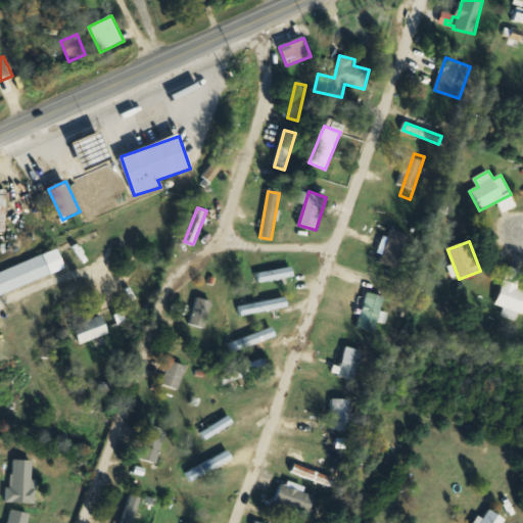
[(0,294),(66,270),(59,250),(0,272),(0,294)]
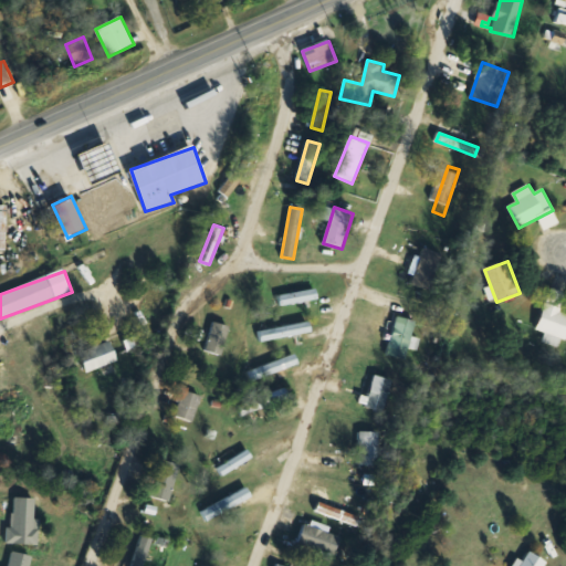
[(538,331),(548,334),(548,335),(565,341),(565,313),(561,312),(565,294),(565,292),(551,289),(538,331)]
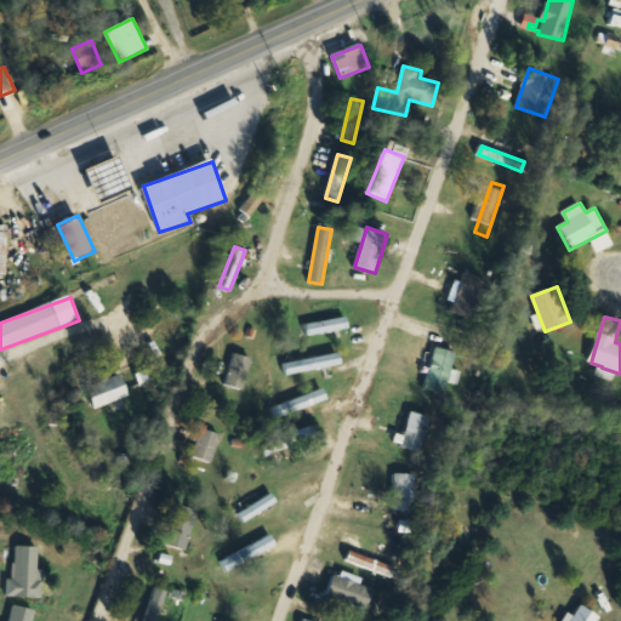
[(306,325),(308,336),(348,328),(347,318),(306,325)]
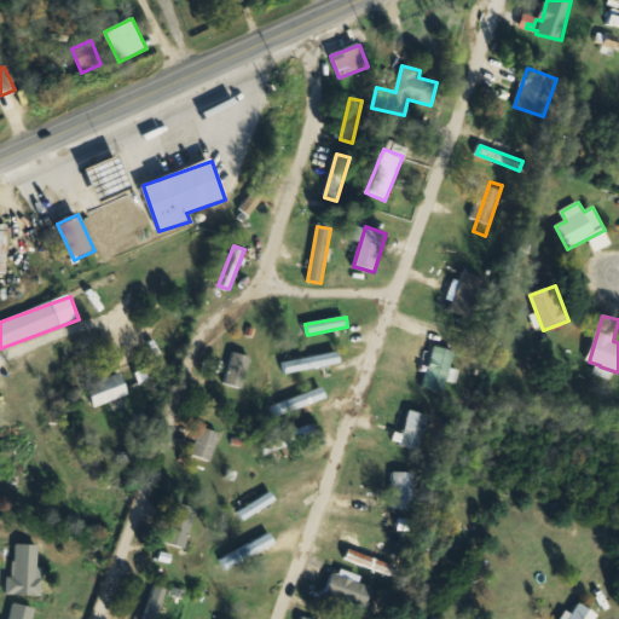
[(424,389),(446,394),(456,352),(434,346),(424,389)]
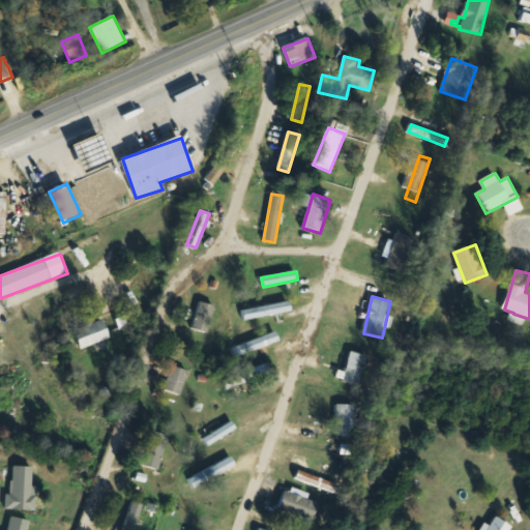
[(193,328),(208,333),(215,306),(201,301),(193,328)]
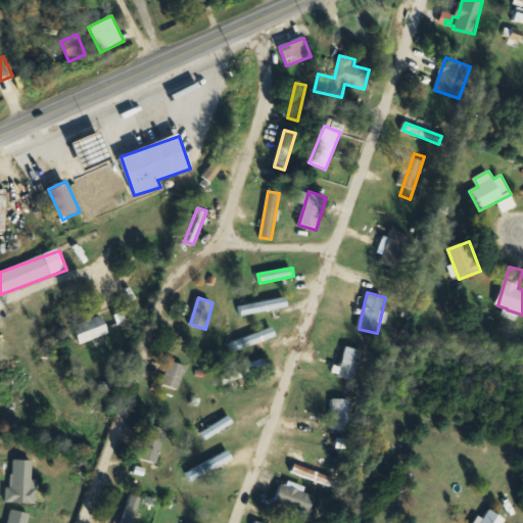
[(280,306),(278,297),(246,303),(247,312),(280,306)]
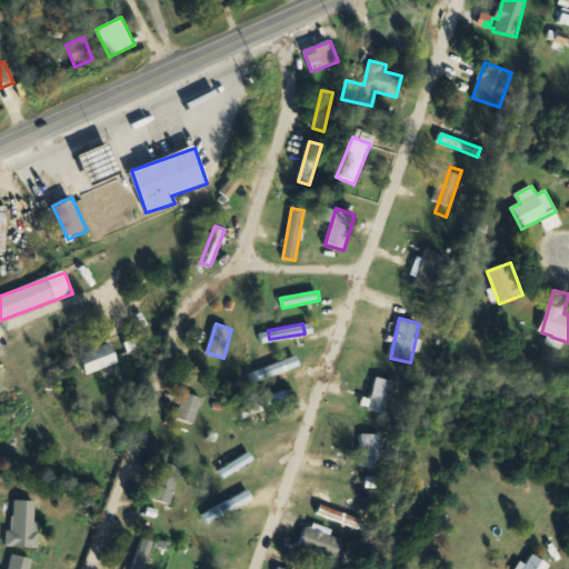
[(81,355),(88,375),(119,365),(112,343),(81,355)]
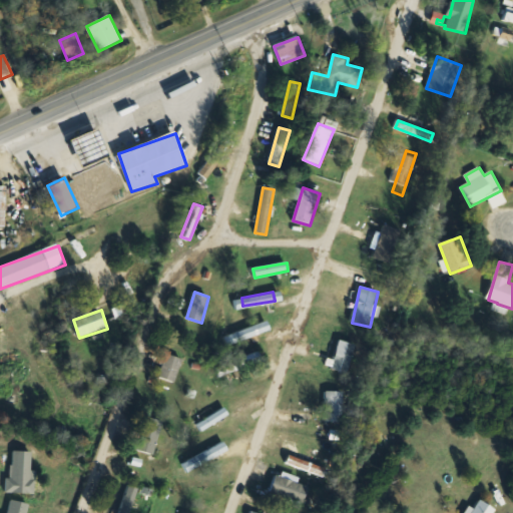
[(272,331),(268,322),(222,338),(225,348),(272,331)]
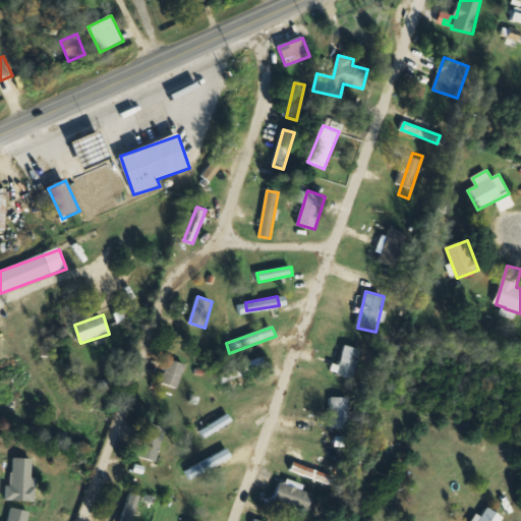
[(361,350),(344,345),(337,375),(354,380),(361,350)]
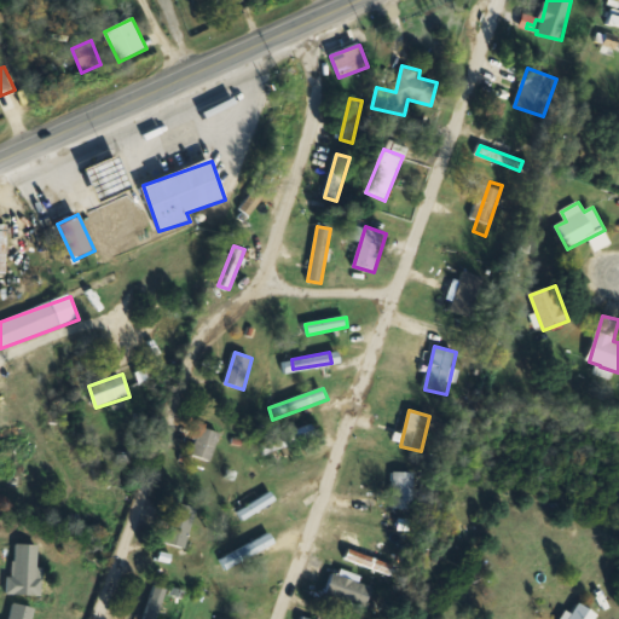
[(259,444),(262,455),(318,437),(314,424),(259,444)]
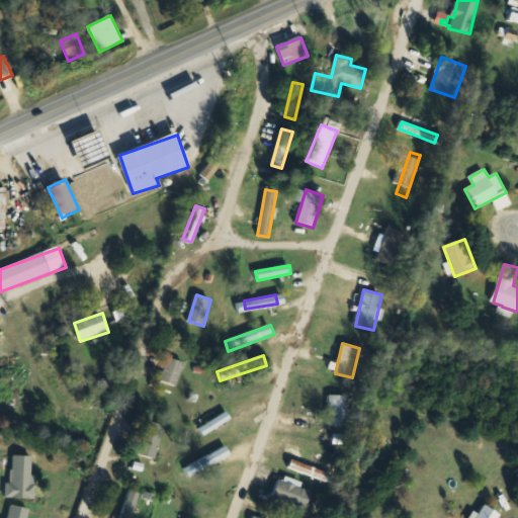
[(185,362),(166,357),(159,381),(179,386),(185,362)]
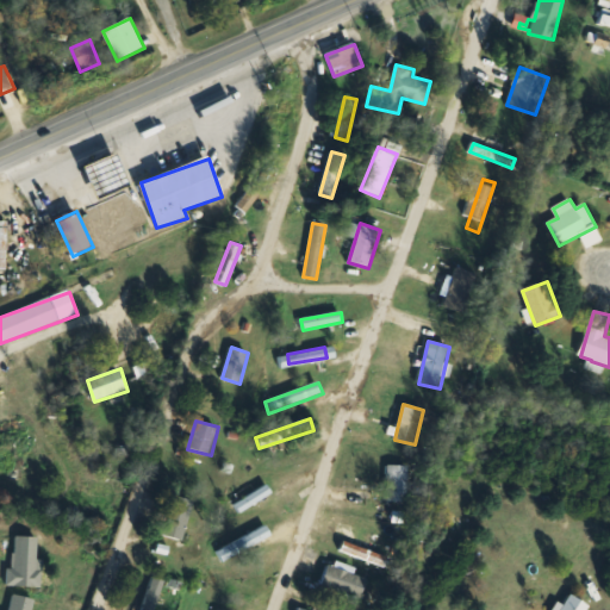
[(409,466),(387,466),(387,502),(408,502),(409,466)]
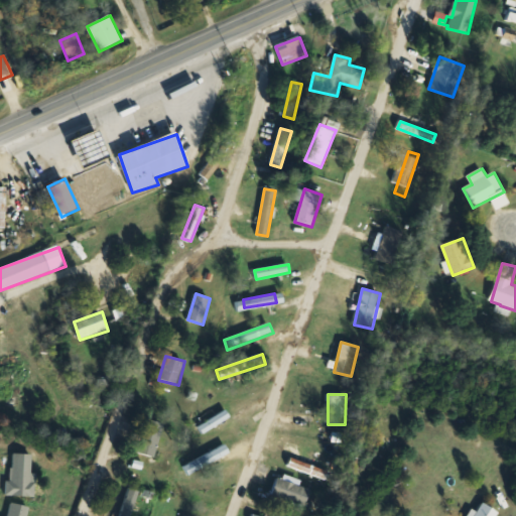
[(198,427),(202,434),(230,418),(226,411),(198,427)]
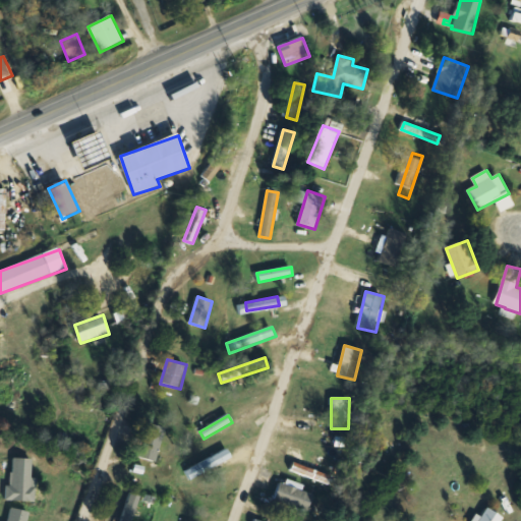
[(157,463),(167,428),(149,423),(138,458),(157,463)]
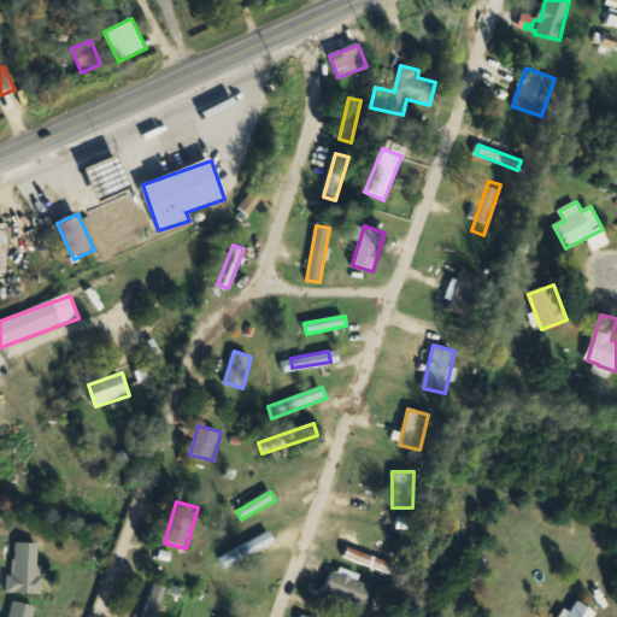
[(218,556),(223,566),(276,546),(272,535),(218,556)]
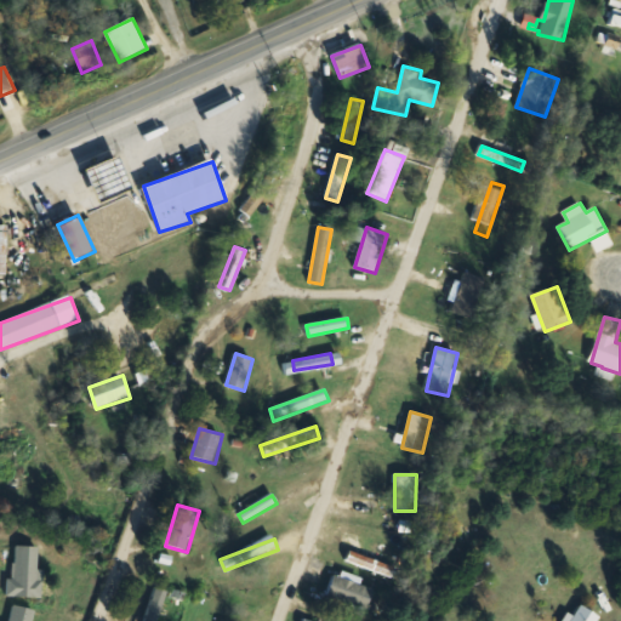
[(347,559),(392,577),(396,569),(351,551),(347,559)]
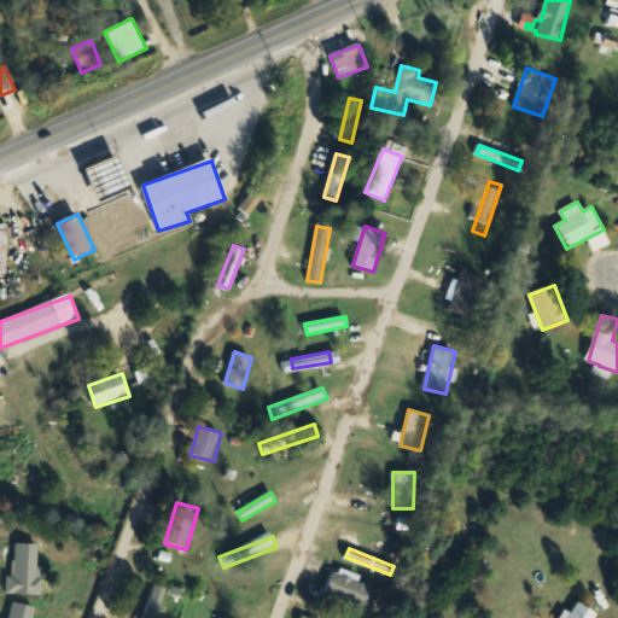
[(363,605),(371,586),(333,572),(327,592),(363,605)]
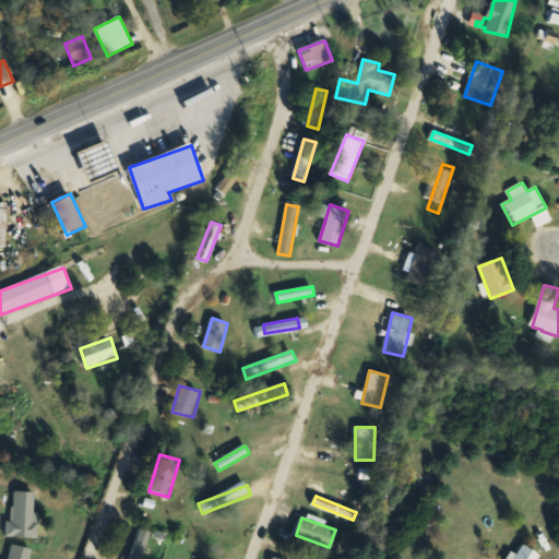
[(59,531),(8,528),(8,542),(59,543),(59,531)]
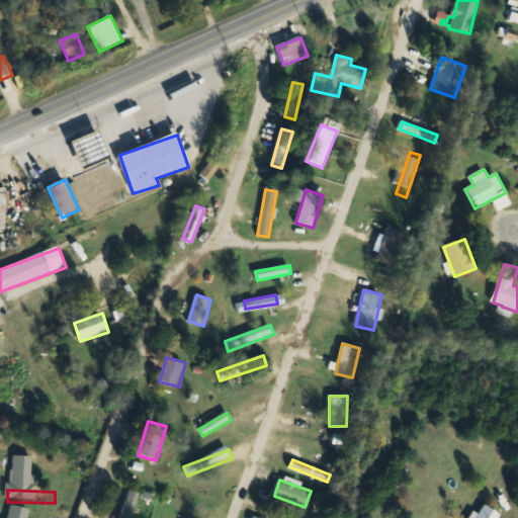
[(132,517),(140,494),(130,490),(120,517),(132,517)]
